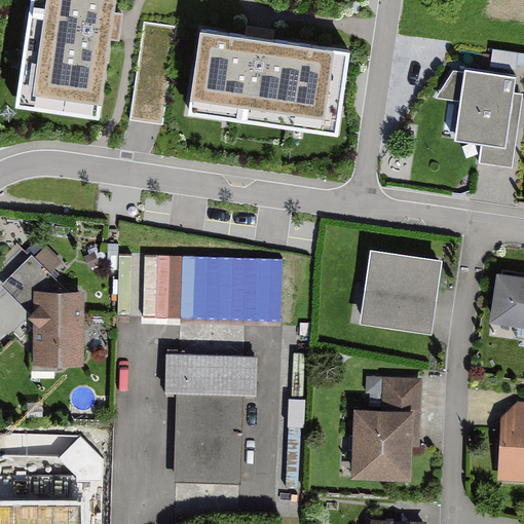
[(115,0),(30,0),(14,108),(99,120),(115,0)]
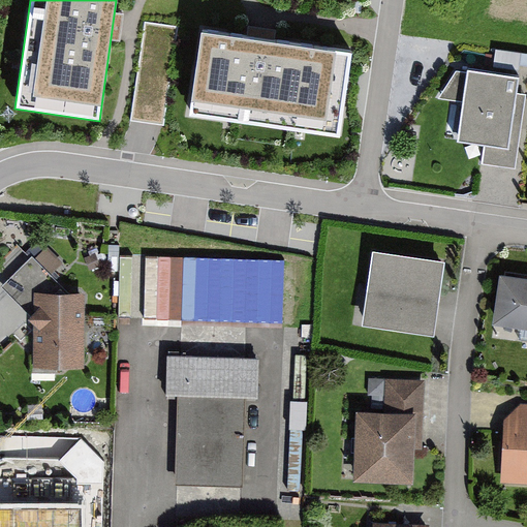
[(177,29),(144,24),(129,124),(146,126),(162,128),(177,29)]
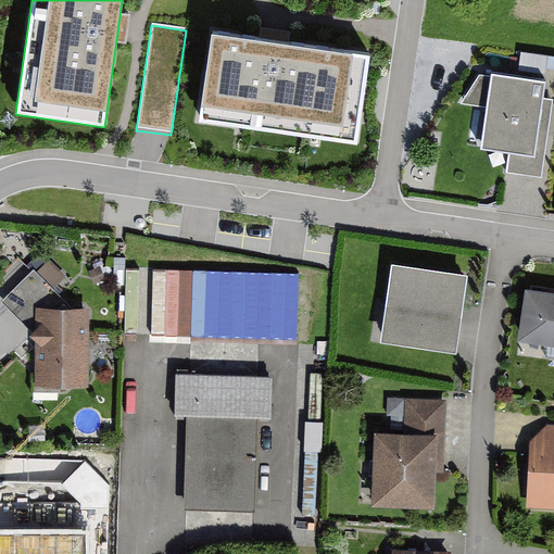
[(369,51),(211,27),(197,120),(355,143),(369,51)]
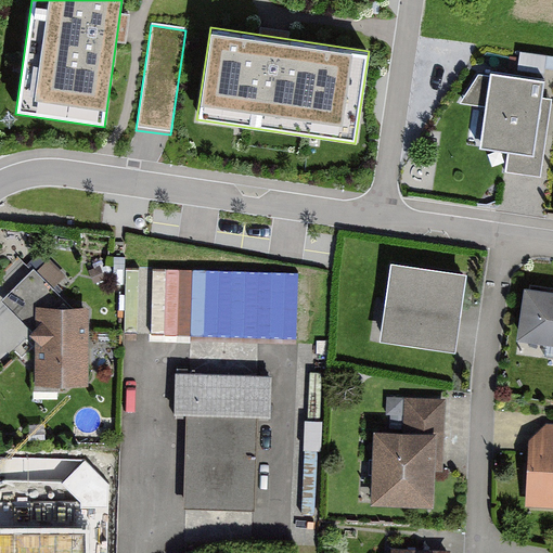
[(542,79),(489,73),(479,148),(506,151),(503,172),(523,176),(540,178),(543,155),(550,101),(539,100),(542,79)]
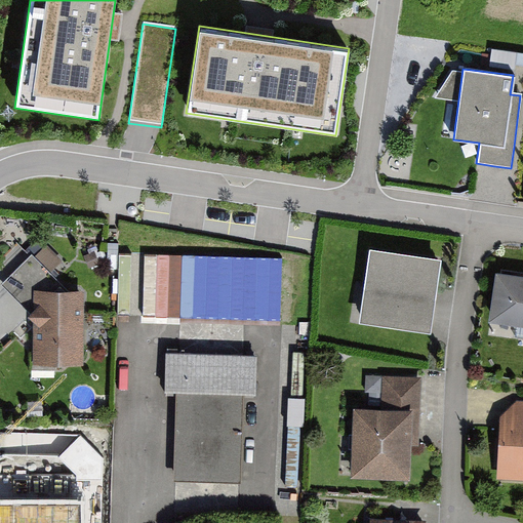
[(440,259),(369,249),(359,323),(429,332),(440,259)]
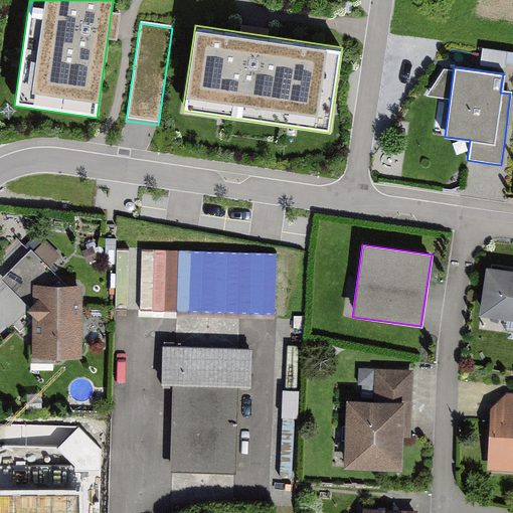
[(0,279),(31,311),(31,356),(80,357),(81,284),(64,284),(30,248),(0,279)]
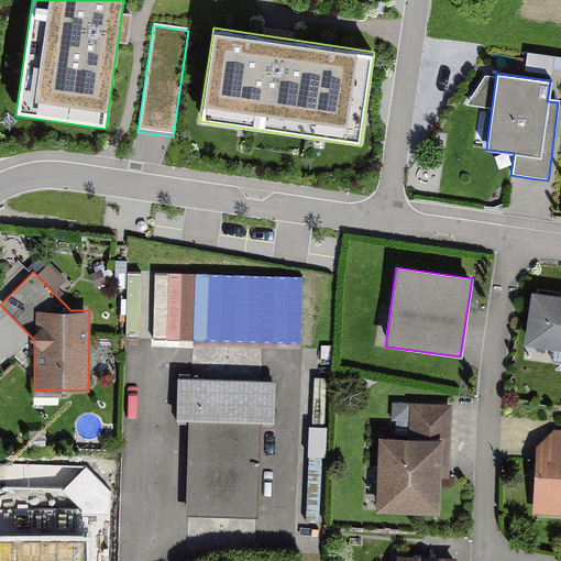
[(129,274),(128,340),(303,342),(304,276),(129,274)]
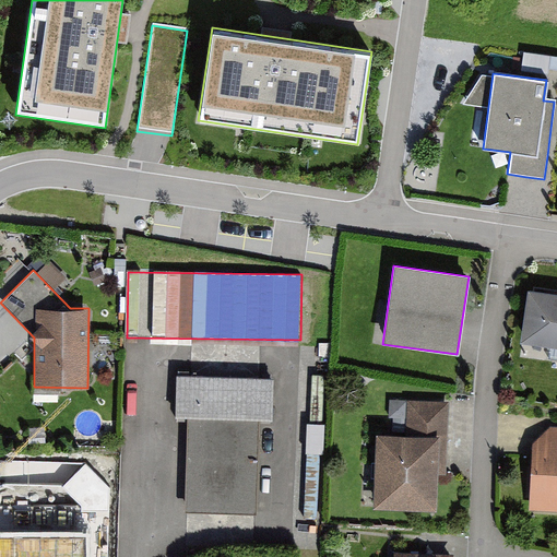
[(556,294),(537,293),(531,345),(556,347),(556,294)]
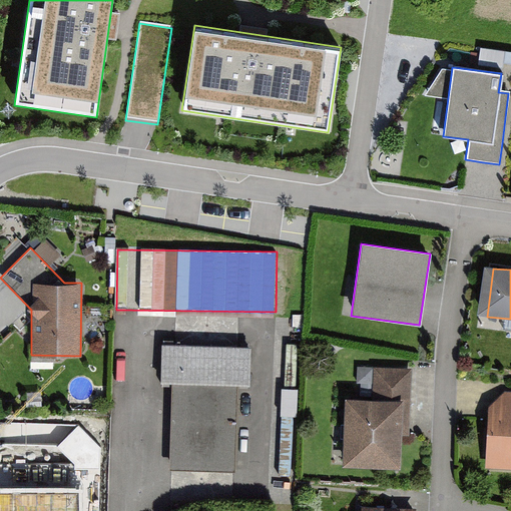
[(249,352),(161,349),(159,386),(172,387),(169,471),(232,473),(235,389),(248,390),(249,352)]
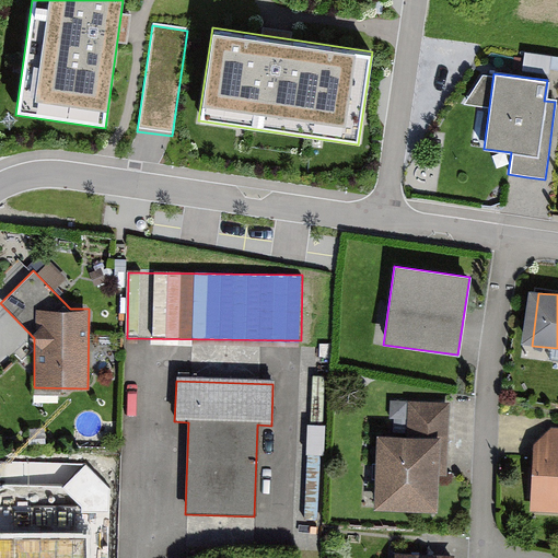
[(410,437),(387,436),(385,509),(449,511),(452,406),(411,405),(410,437)]
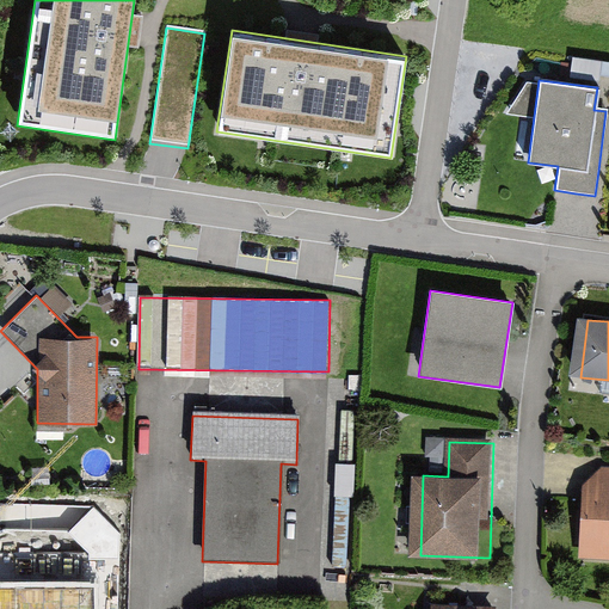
[(608,471),(606,471),(588,493),(584,560),(608,563),(608,471)]
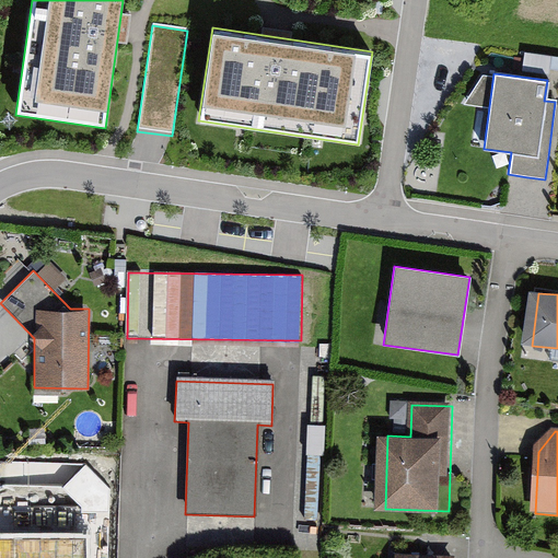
[(97,557),(99,546),(47,545),(46,557),(97,557)]
